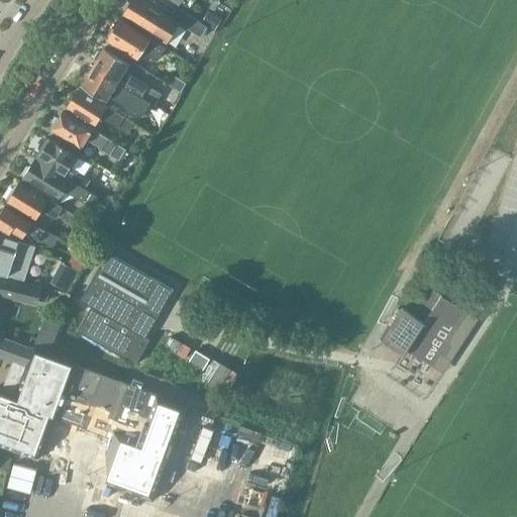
[(126,13),(124,15),(151,32),(149,35),(167,45),(179,23),(201,36),(206,26),(202,24),(190,16),(179,10),(174,20),(141,0),(133,0),(132,3),(128,3),(124,9),(126,13)]
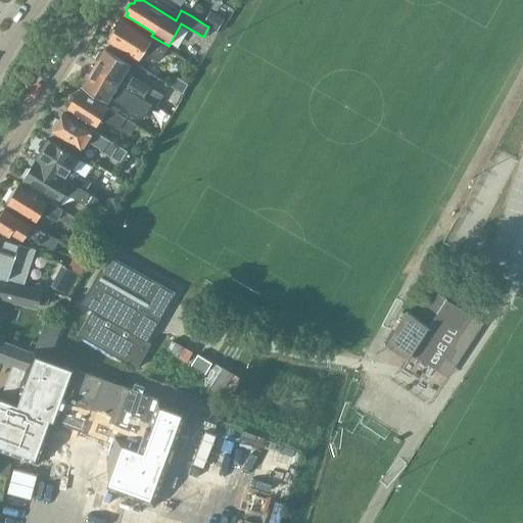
[(211,13),(204,25),(208,27),(217,32),(224,20),(211,13)]
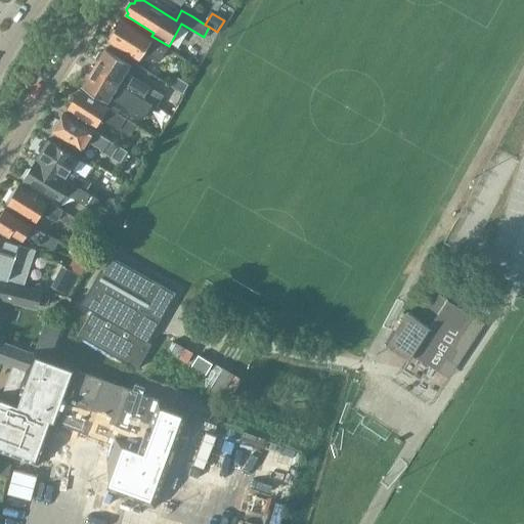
[(112,39),(110,42),(138,58),(144,48),(158,56),(165,47),(123,20),(117,30),(114,30),(110,36),(112,39)]
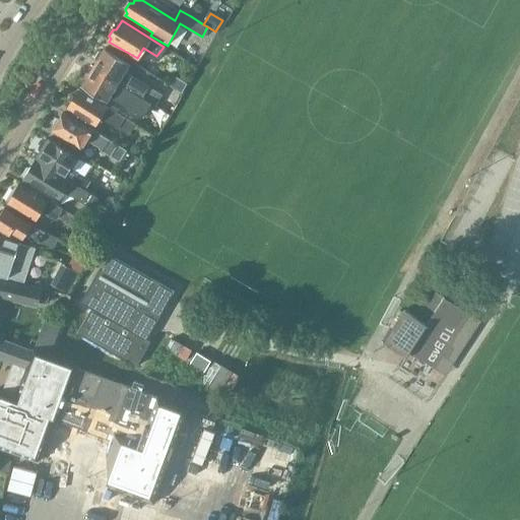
[(98,61),(93,67),(142,98),(145,100),(151,104),(154,106),(156,107),(164,95),(148,86),(149,85),(126,71),(130,64),(106,48),(104,52),(99,52),(94,58),(96,60),(98,61)]
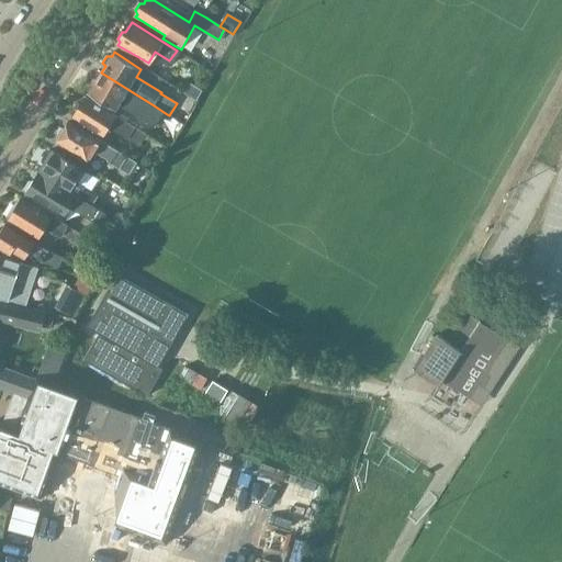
[(90,90),(88,93),(114,111),(119,104),(155,126),(164,112),(157,108),(154,105),(101,72),(97,79),(92,79),(89,86),(90,90)]
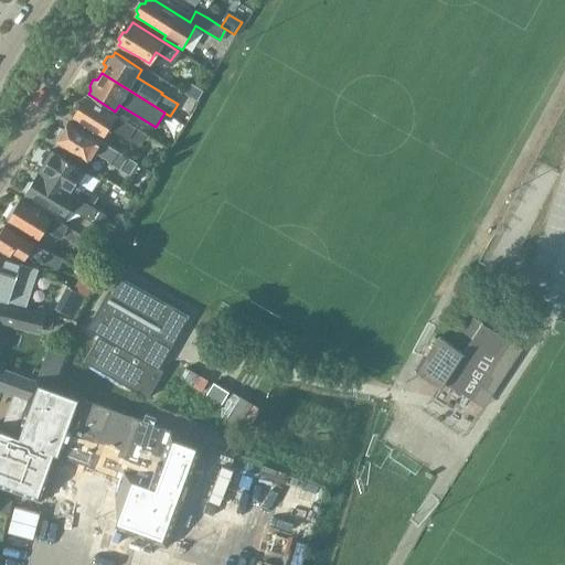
[(198,100),(203,91),(191,84),(185,94),(198,100)]
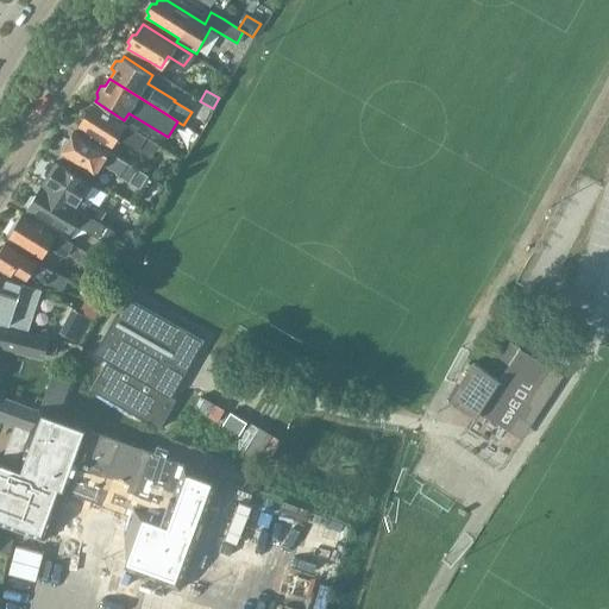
[(158,145),(93,105),(80,127),(111,148),(117,138),(130,145),(150,158),(158,145)]
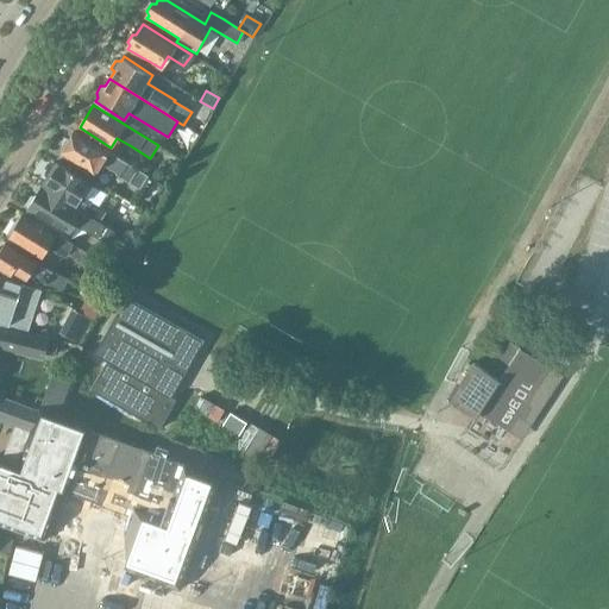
[(125,162),(76,132),(62,154),(95,174),(101,164),(133,183),(140,188),(148,176),(125,162)]
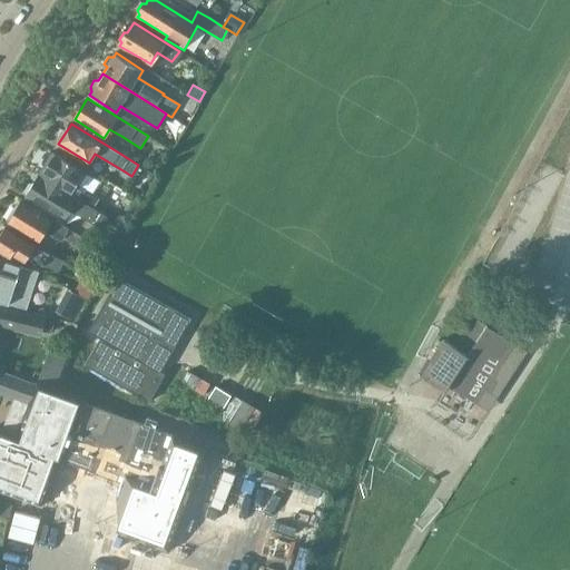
[(39,175),(94,208),(100,199),(77,185),(85,173),(53,153),(39,175)]
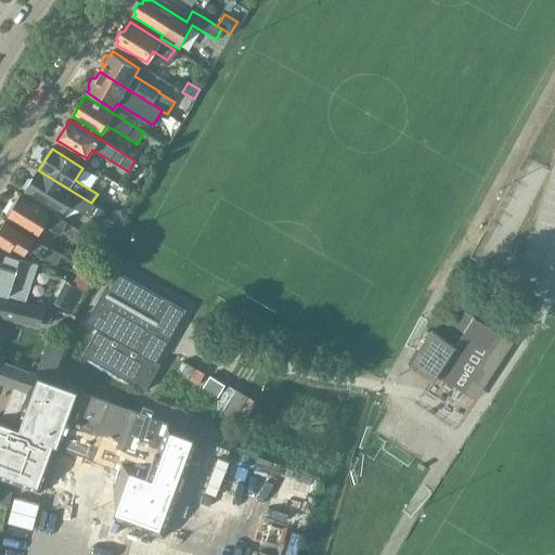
[(25,192),(56,211),(63,216),(69,205),(99,222),(105,211),(91,203),(38,170),(33,179),(29,179),(25,186),(26,190),(25,192)]
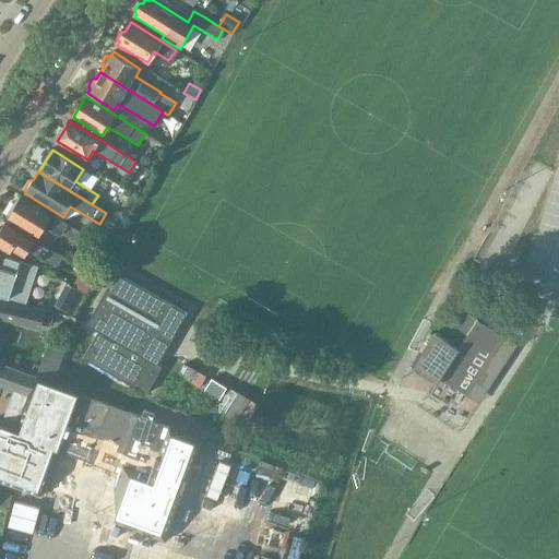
[(84,236),(68,226),(68,225),(23,197),(9,219),(39,238),(45,226),(61,236),(61,235),(78,245),(84,236)]
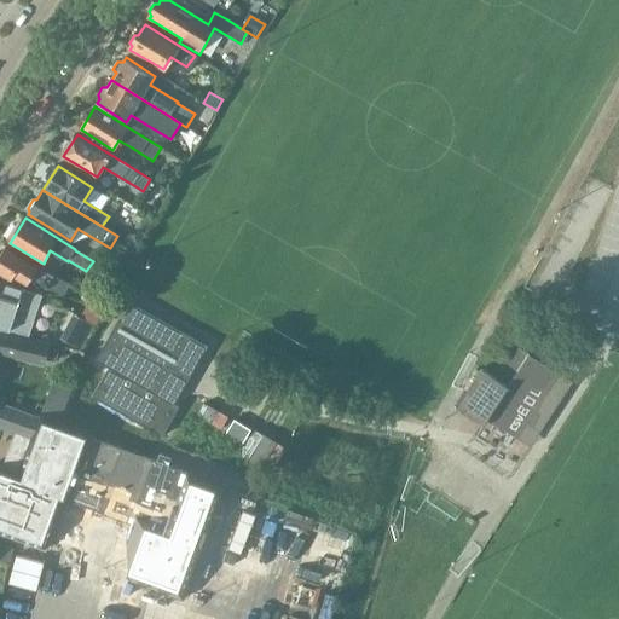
[(128,237),(127,239),(138,247),(145,236),(142,233),(128,237)]
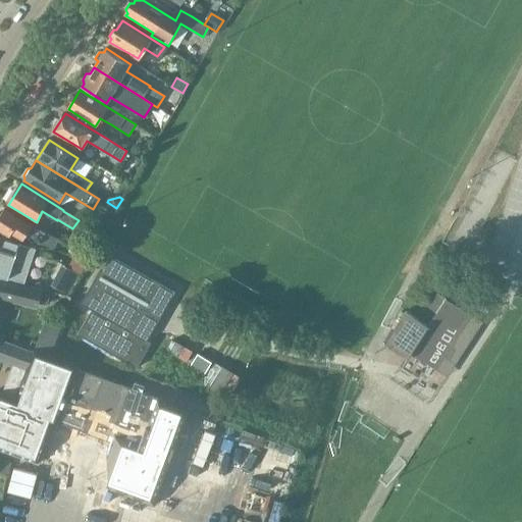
[(59,240),(47,232),(6,208),(0,217),(0,230),(10,238),(13,233),(23,241),(28,233),(41,241),(40,242),(54,250),(59,240)]
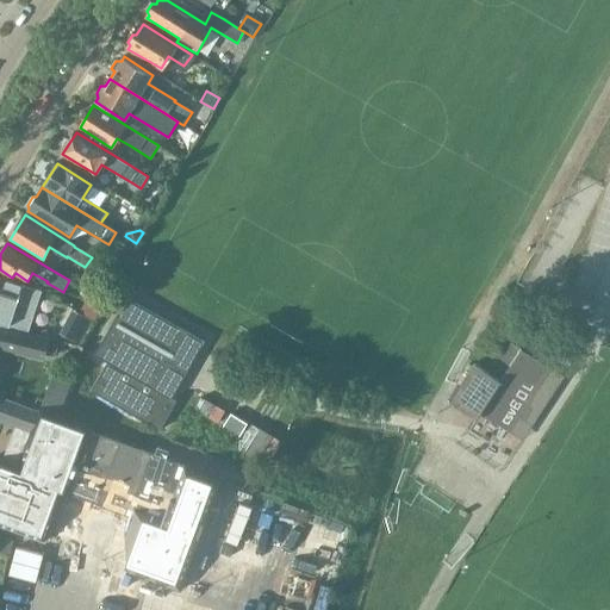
[(30,331),(43,291),(0,277),(0,323),(8,327),(8,325),(30,331)]
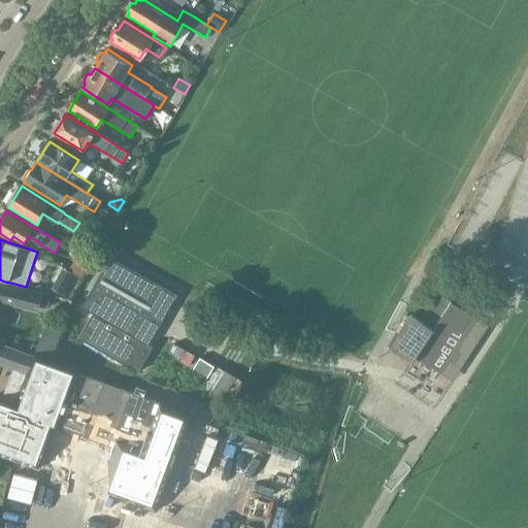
[(78,255),(70,271),(80,276),(90,261),(78,255)]
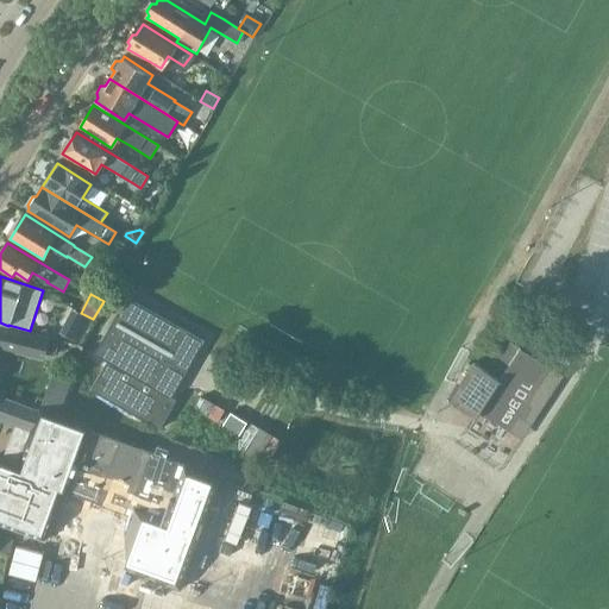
[(94,355),(108,363),(93,390),(161,428),(176,400),(173,397),(203,340),(180,328),(126,297),(94,355)]
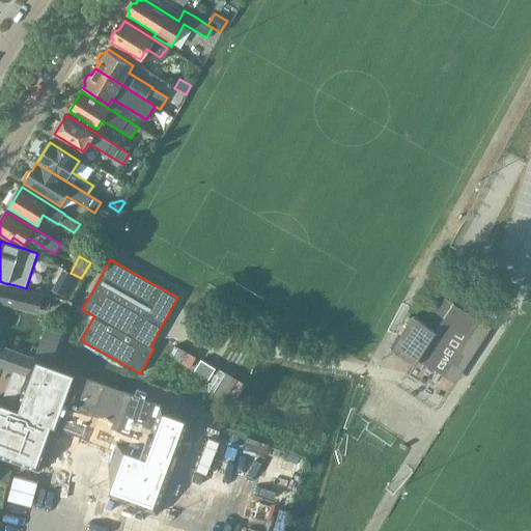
[(64,271),(53,290),(67,298),(78,278),(64,271)]
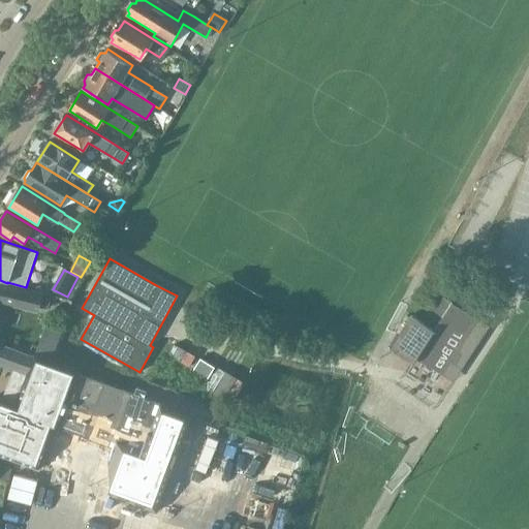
[(0,300),(39,308),(42,294),(0,283),(0,300)]
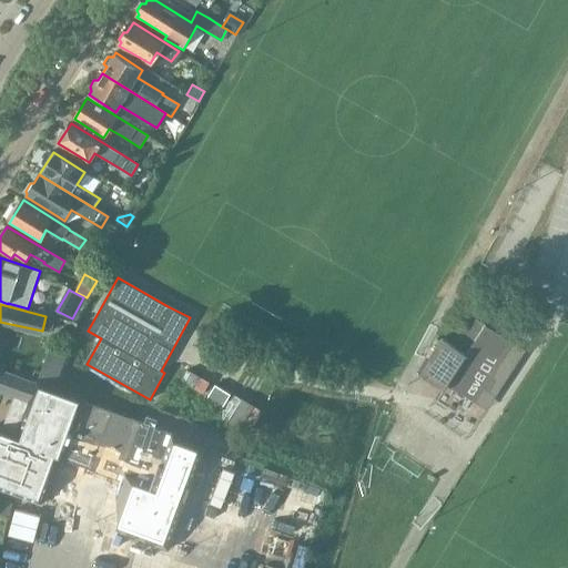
[(477,405),(517,345),(470,314),(450,345),(442,340),(419,373),(443,388),(445,384),(477,405)]
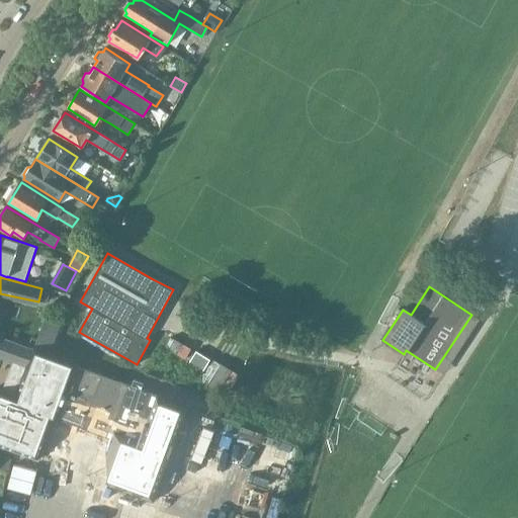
[(0,339),(0,358),(3,360),(10,343),(0,339)]
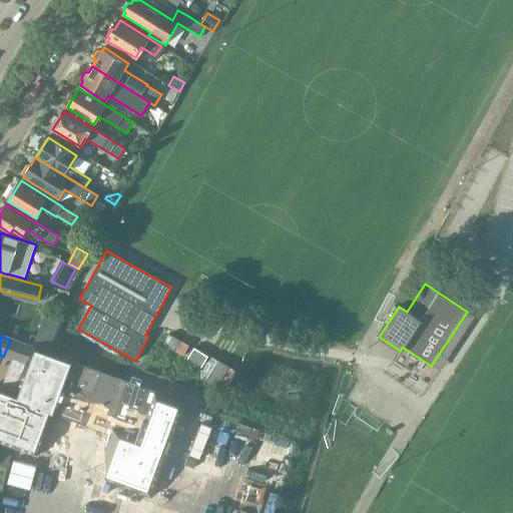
[(161,395),(11,340),(5,358),(19,362),(8,391),(0,387),(0,443),(39,457),(55,414),(67,418),(65,423),(67,427),(77,430),(80,428),(81,423),(142,446),(161,395)]
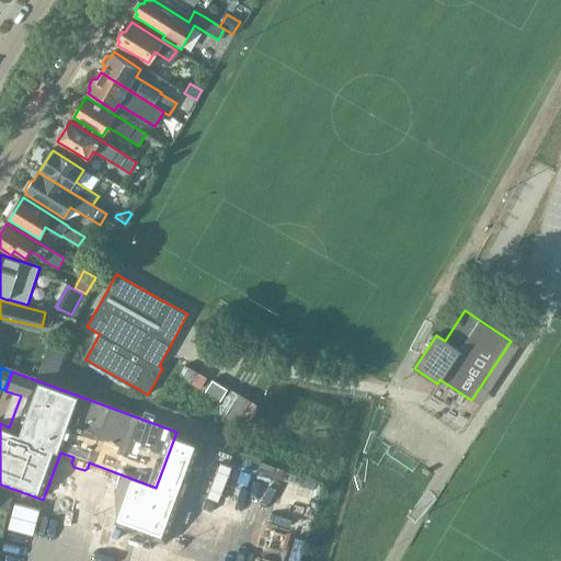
[(213,382),(206,392),(221,401),(227,391),(213,382)]
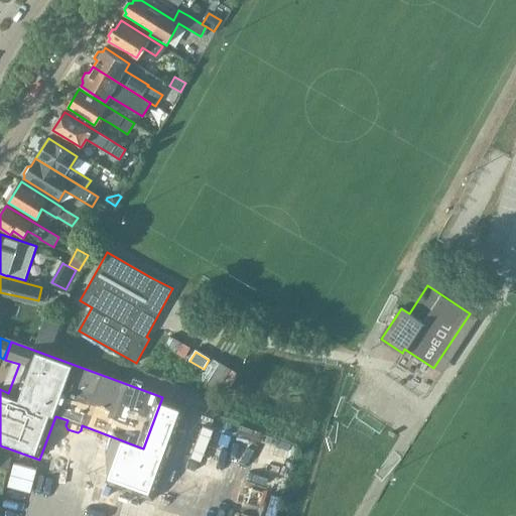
[(0,468),(7,470),(11,459),(0,455),(0,468)]
